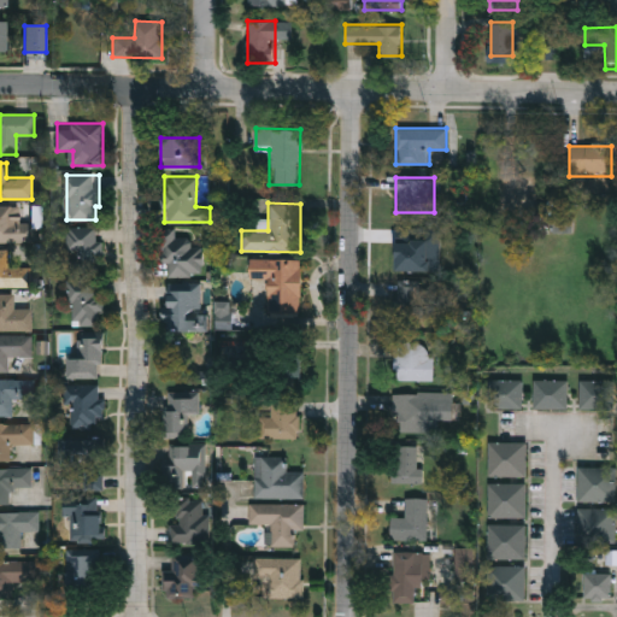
[(0,206),(11,206),(11,223),(34,223),(34,242),(0,242),(0,206)]
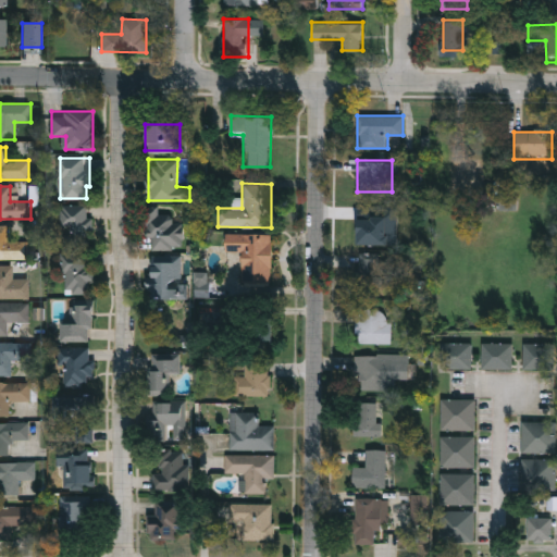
[(383,244),(356,244),(356,202),(374,202),(374,207),(383,207),(383,244)]
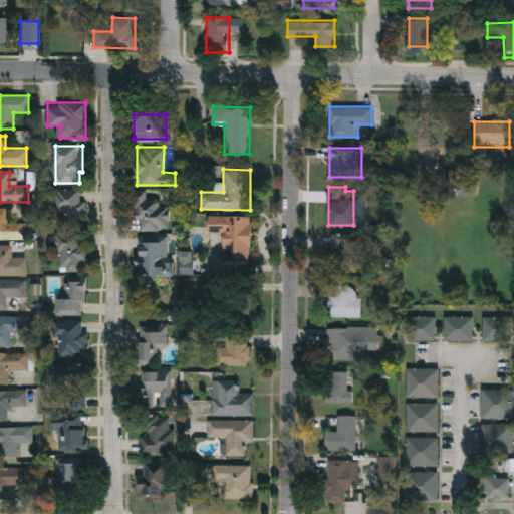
[(56,226),(56,189),(83,189),(83,226),(56,226)]
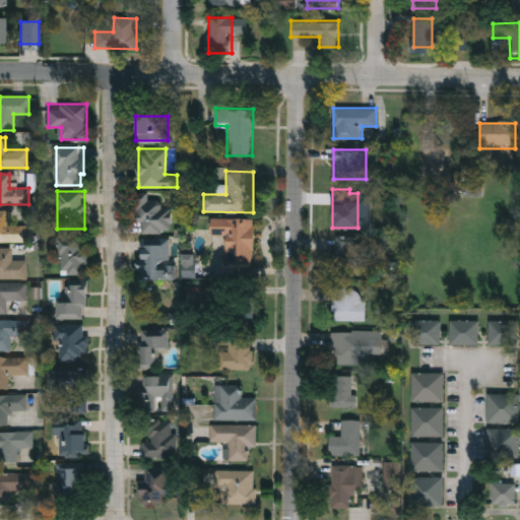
[(171,199),(171,233),(137,233),(137,199),(171,199)]
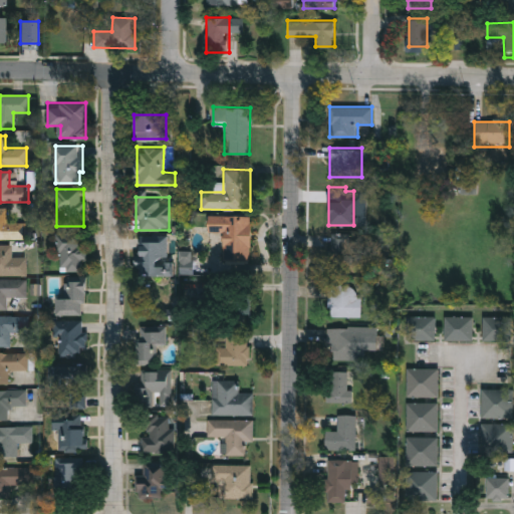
[(0,239),(0,208),(7,208),(7,222),(26,222),(26,239),(0,239)]
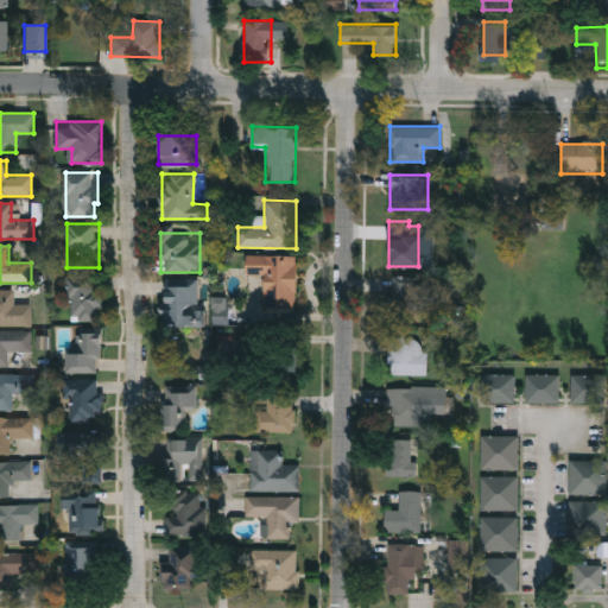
[(296,254),(296,316),(263,316),(263,274),(246,274),(246,254),(296,254)]
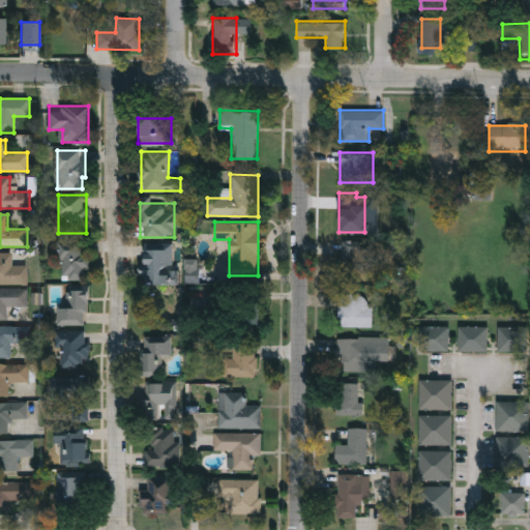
[(60,280),(60,241),(87,241),(87,280),(60,280)]
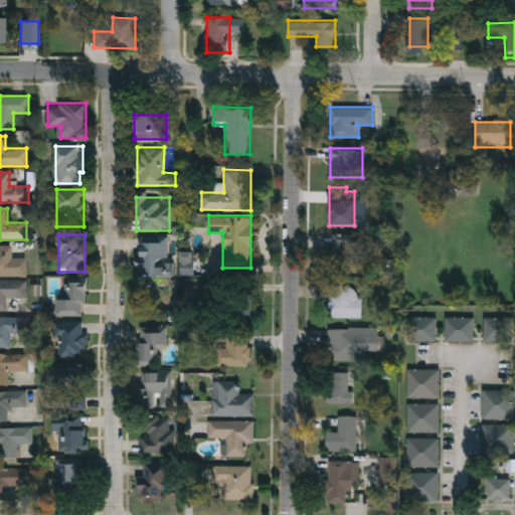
[(331,274),(331,234),(351,234),(351,246),(361,246),(361,263),(351,263),(351,274),(331,274)]
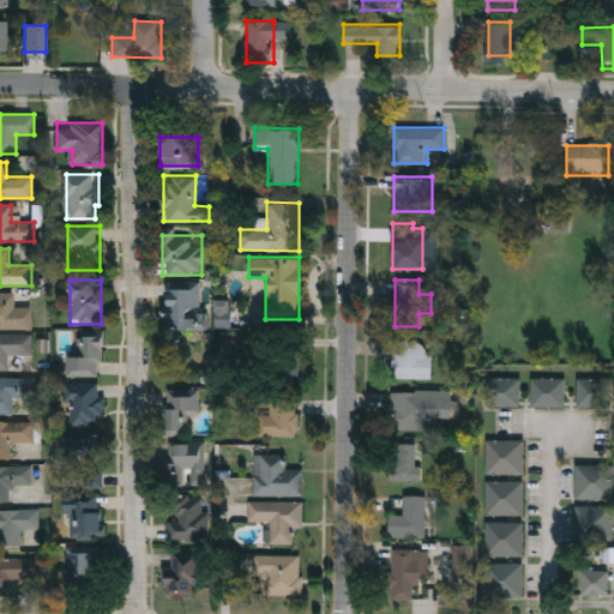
[(199,331),(166,331),(167,281),(200,281),(199,331)]
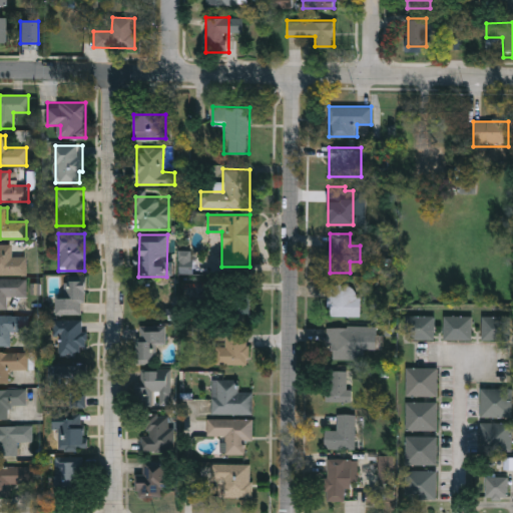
[(0,275),(0,244),(12,244),(12,257),(26,257),(26,275),(0,275)]
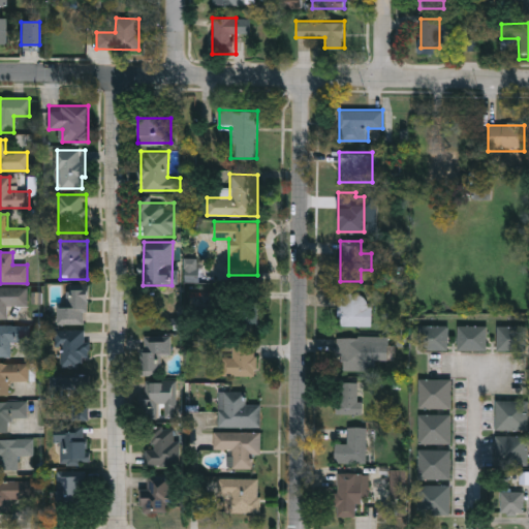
[(27,305),(7,305),(7,319),(0,318),(0,287),(28,287),(27,305)]
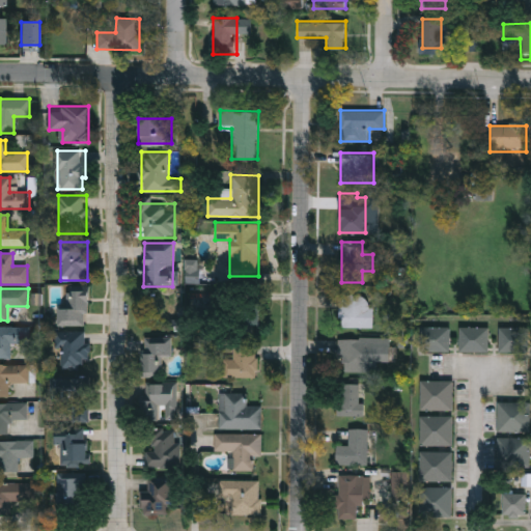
[(87,290),(87,325),(57,325),(57,307),(66,307),(66,290),(87,290)]
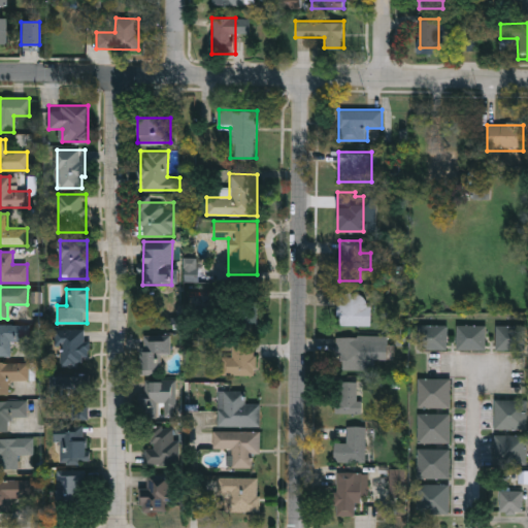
[(337,324),(337,292),(368,292),(368,324),(337,324)]
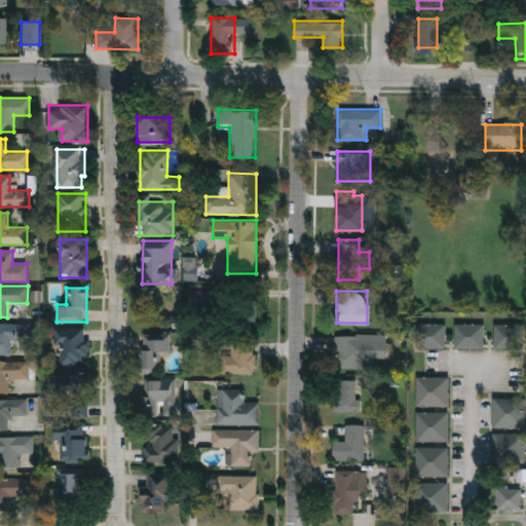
[(257,294),(257,325),(232,325),(232,294),(257,294)]
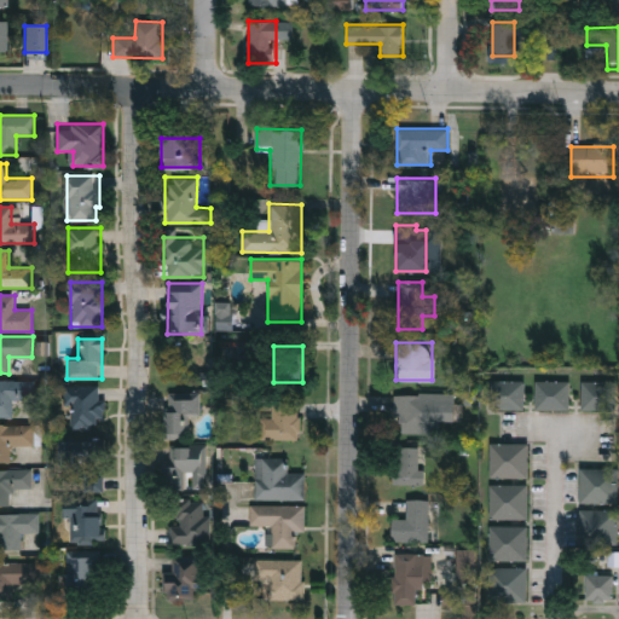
[(0,380),(35,381),(35,399),(13,399),(13,417),(0,417),(0,380)]
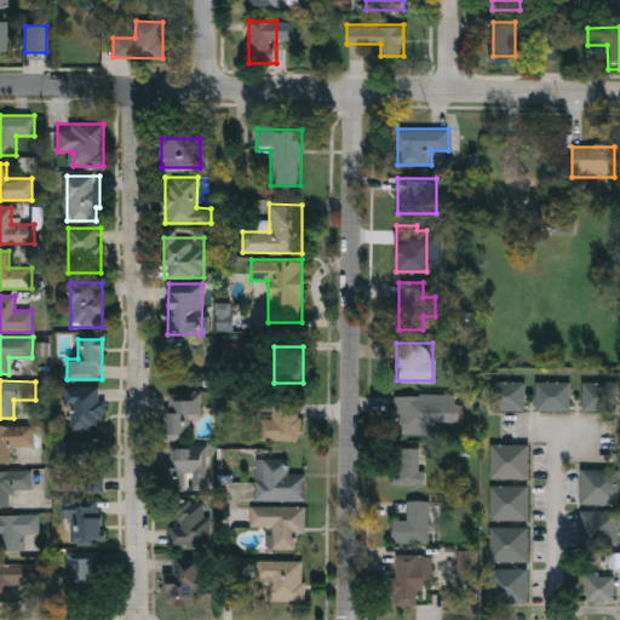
[(523,382),(523,411),(491,411),(491,382),(523,382)]
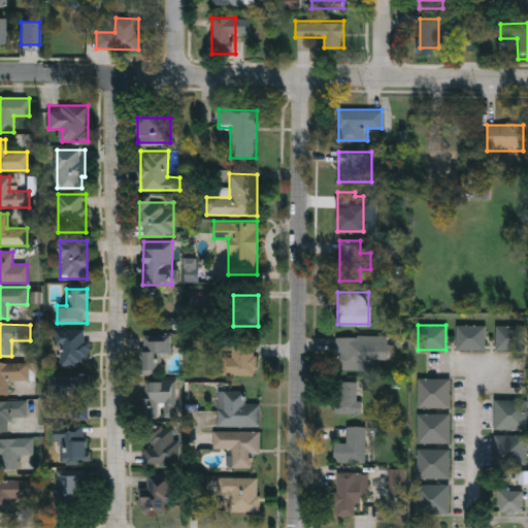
[(485,325),(485,349),(455,349),(455,325),(485,325)]
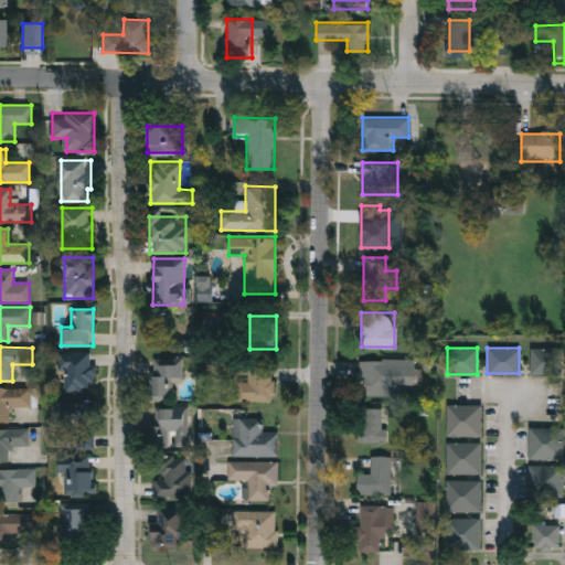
[(530,374),(530,348),(562,348),(562,374),(530,374)]
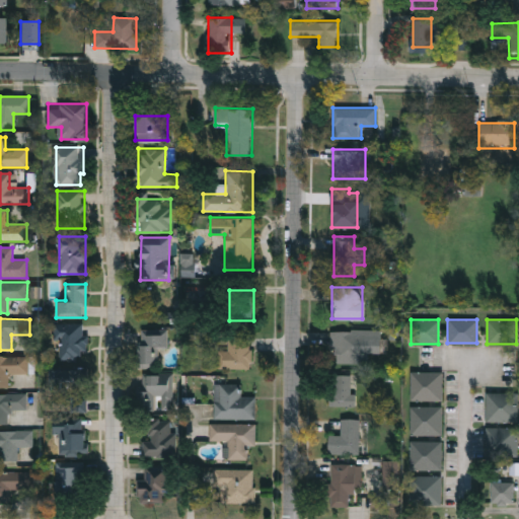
[(58,322),(86,322),(86,358),(58,358),(58,322)]
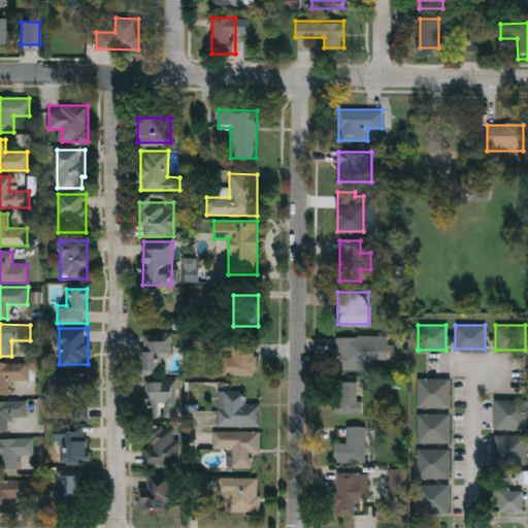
[(170,353),(162,353),(162,372),(141,372),(141,333),(170,333),(170,353)]
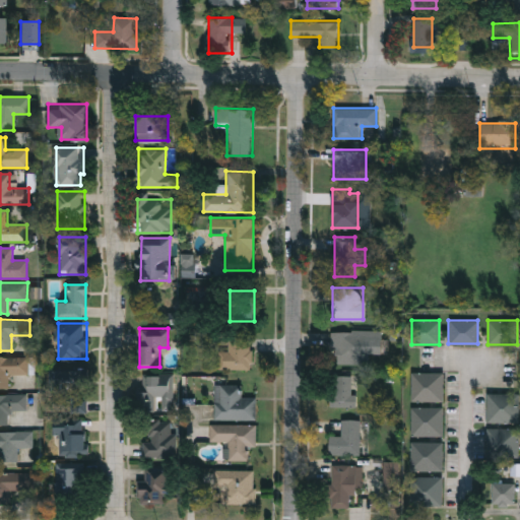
[(369,364),(330,364),(330,330),(382,330),(382,341),(369,341),(369,364)]
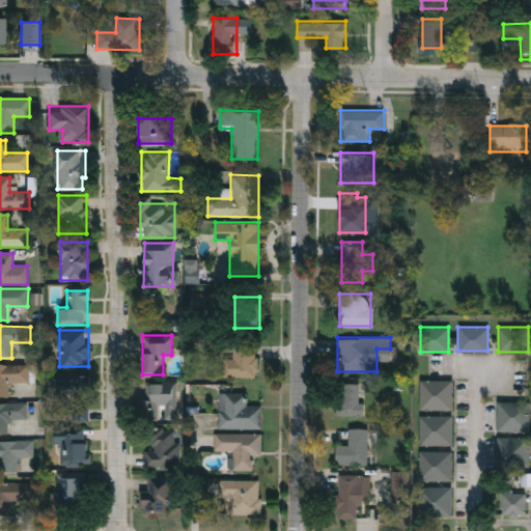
[(228,376),(228,343),(256,343),(256,376),(228,376)]
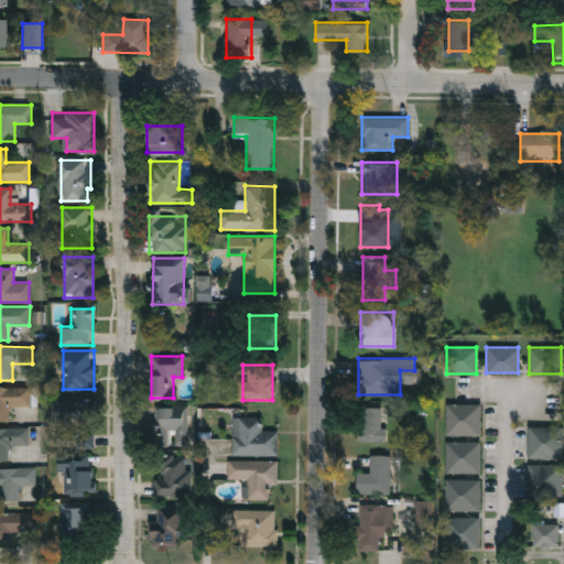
[(32,405),(10,405),(10,421),(0,421),(0,386),(32,386),(32,405)]
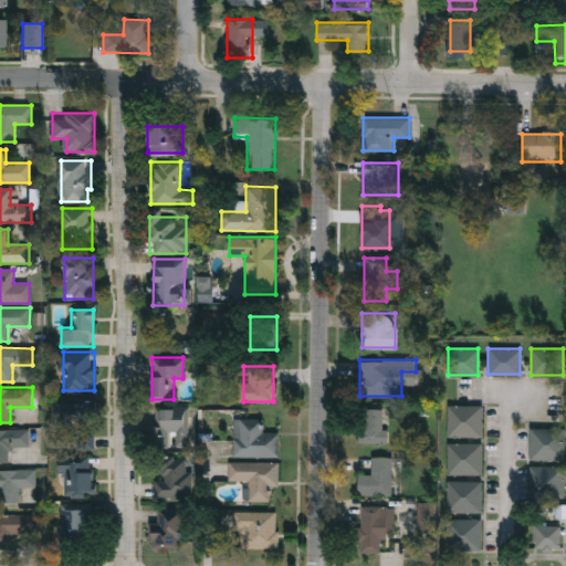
[(96,401),(96,448),(76,448),(76,420),(58,421),(58,401),(96,401)]
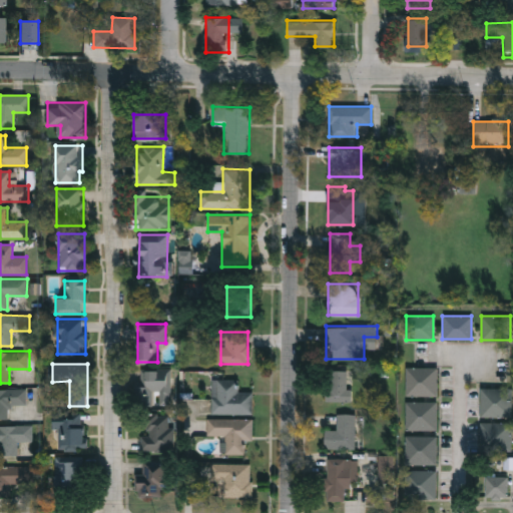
[(436,368),(436,396),(405,396),(405,368),(436,368)]
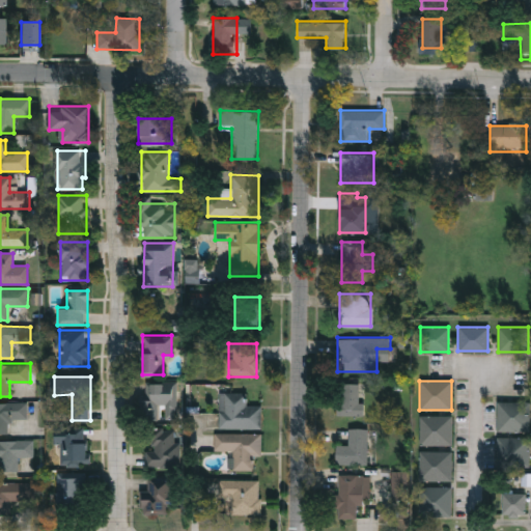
[(177,418),(143,418),(143,383),(177,383),(177,418)]
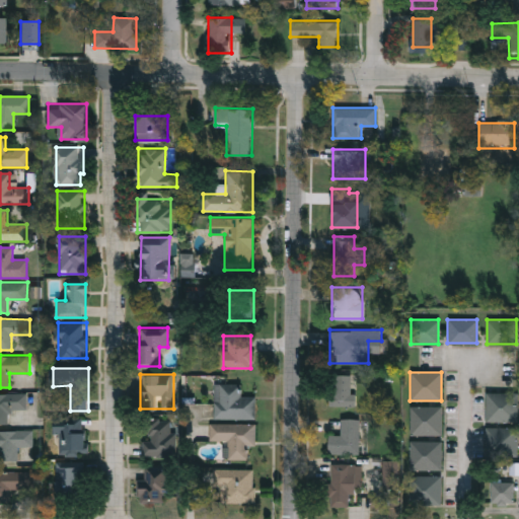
[(356,405),(330,405),(330,374),(352,374),(352,391),(356,391),(356,405)]
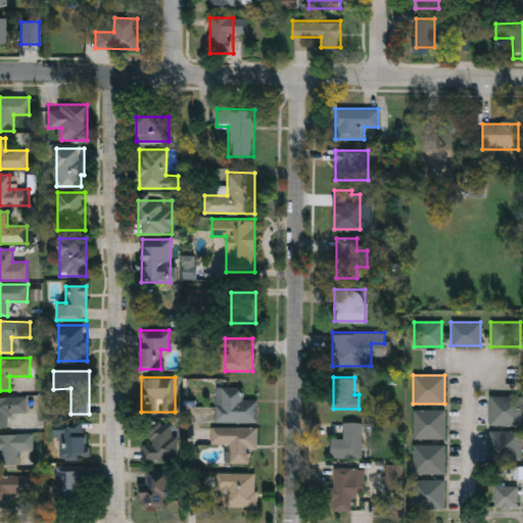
[(242,386),(242,398),(257,398),(257,421),(216,421),(216,386),(242,386)]
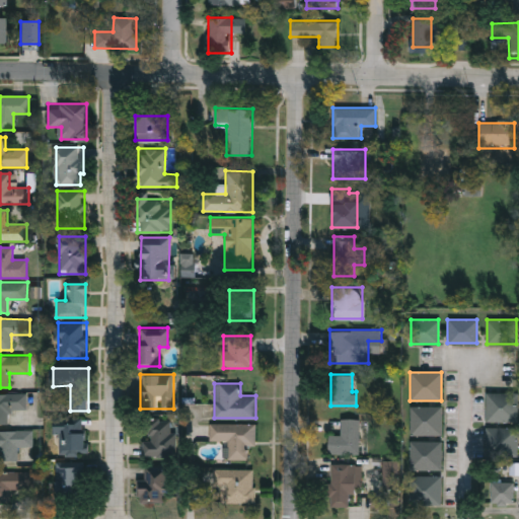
[(517,422),(486,422),(486,392),(517,392),(517,422)]
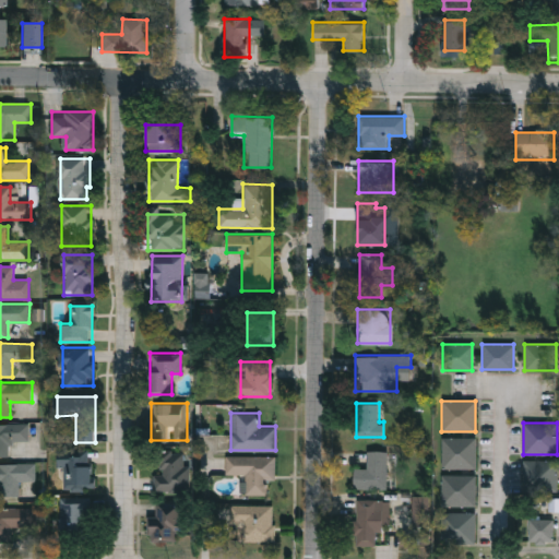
[(30,440),(9,440),(9,455),(0,455),(0,424),(30,424),(30,440)]
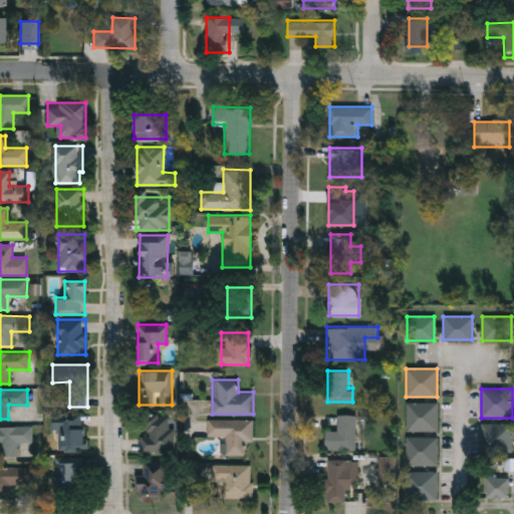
[(437,402),(437,431),(406,431),(406,402),(437,402)]
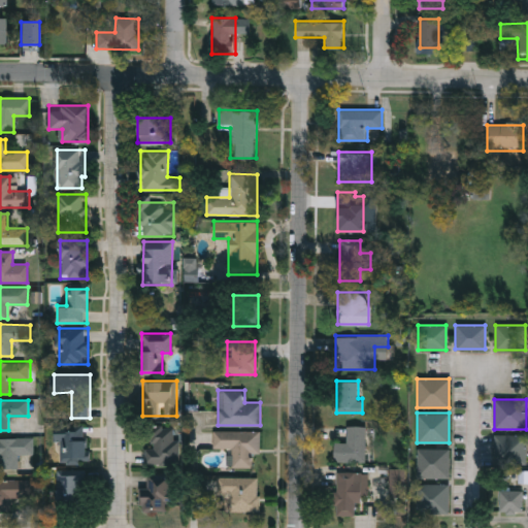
[(57,461),(58,423),(87,423),(86,462),(57,461)]
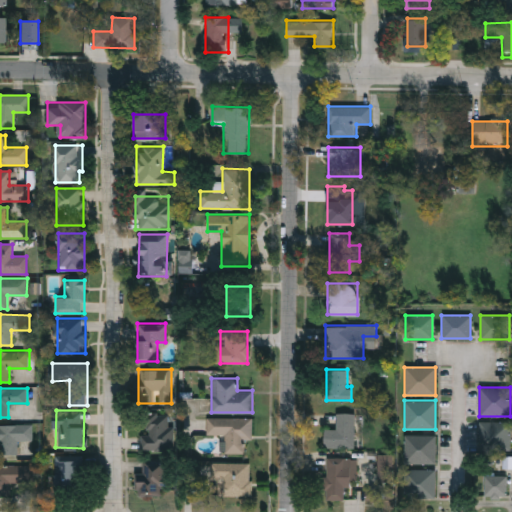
[(355,412),(354,447),(324,446),(324,428),(337,428),(337,412),(355,412)]
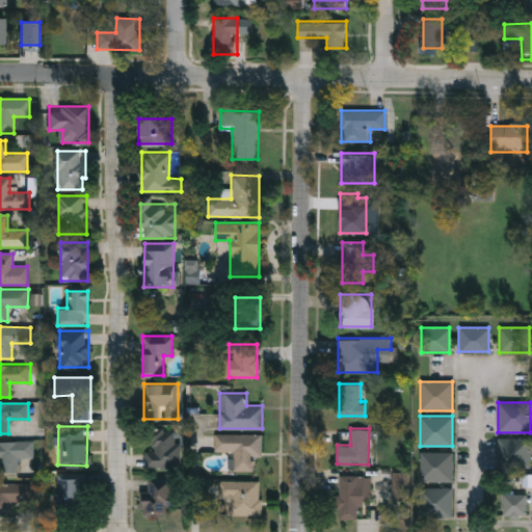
[(147,468),(147,450),(152,450),(152,430),(178,430),(178,468),(147,468)]
